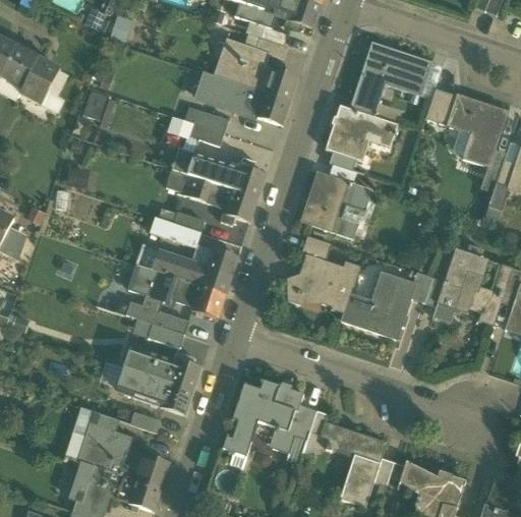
[(233,0),(239,2),(235,16),(269,27),(273,14),(287,19),(284,25),(297,31),(299,23),(313,29),(322,4),(309,0),(233,0)]
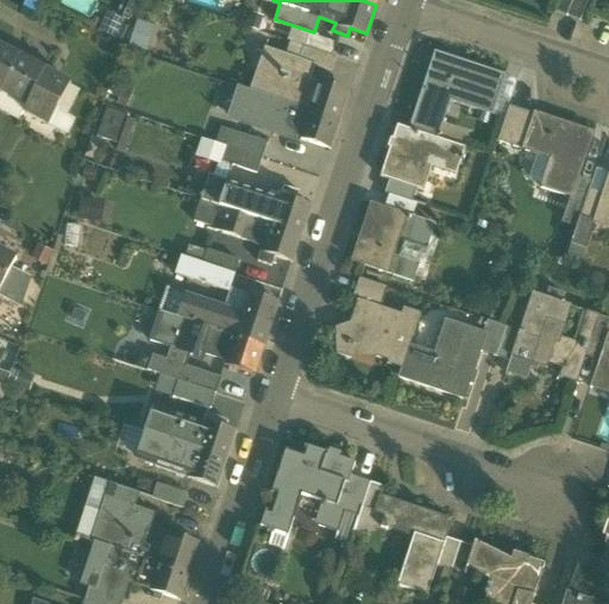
[(556,0),(553,7),(566,12),(571,0),(556,0)]
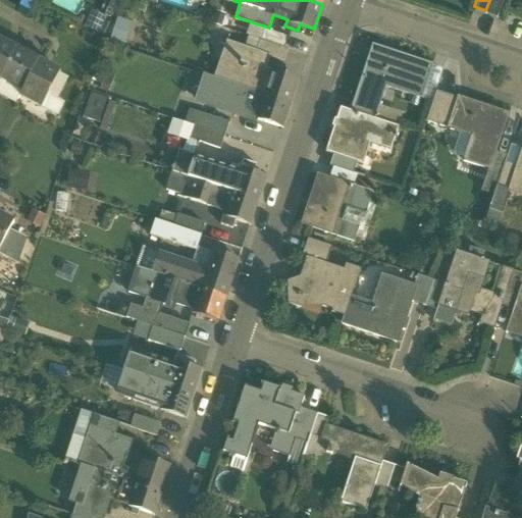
[(489,0),(485,10),(497,14),(502,0),(489,0)]
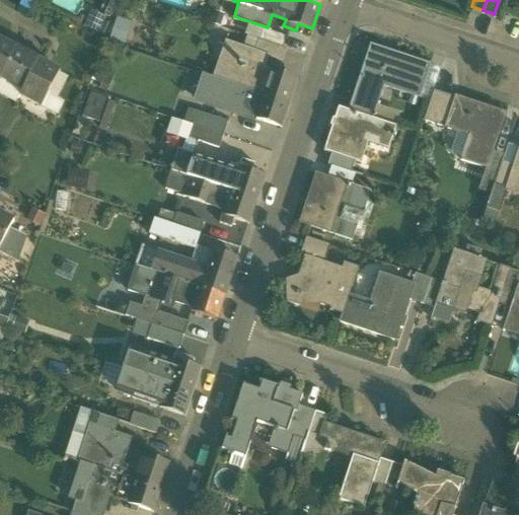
[(0,37),(0,75),(16,46),(0,37)]
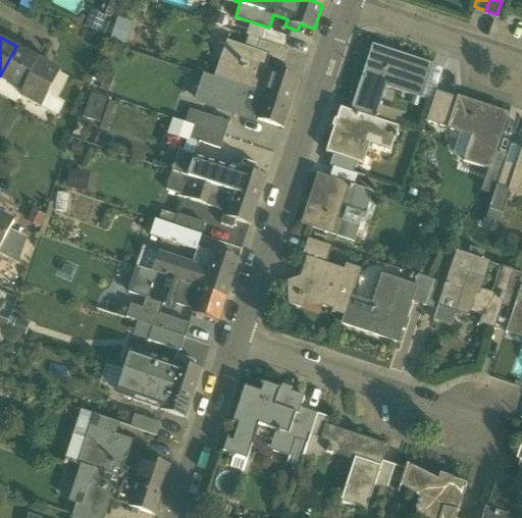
[(275,42),(260,37),(257,48),(270,53),(269,54),(284,59),(289,47),(275,42)]
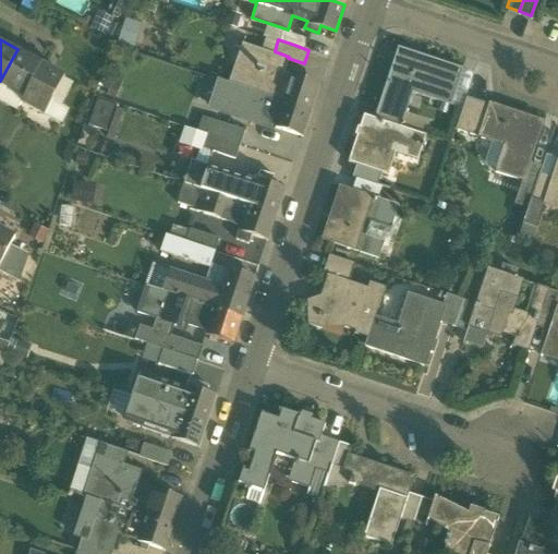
[(275,51),(242,41),(229,81),(282,98),(291,73),(283,71),(288,58),(289,57),(275,51)]
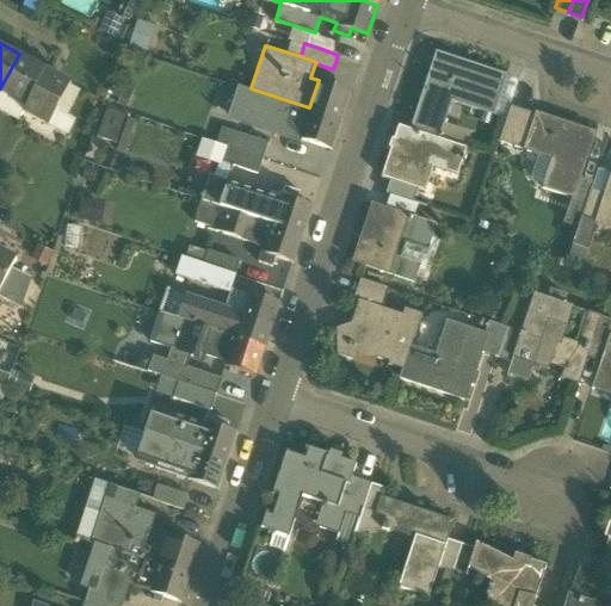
[(506,73),(437,49),(415,111),(444,121),(451,98),(493,111),(506,73)]
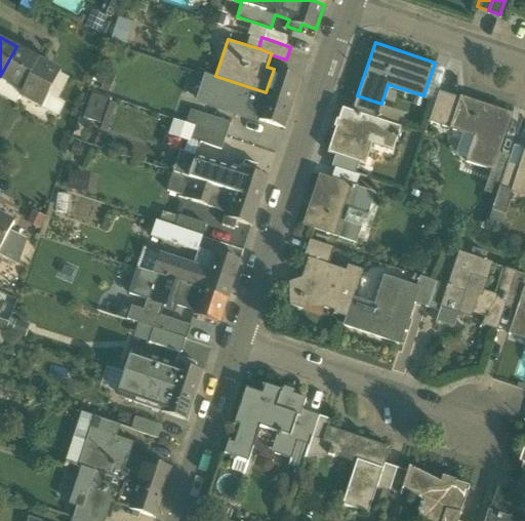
[(38,57),(16,46),(0,76),(23,88),(38,57)]
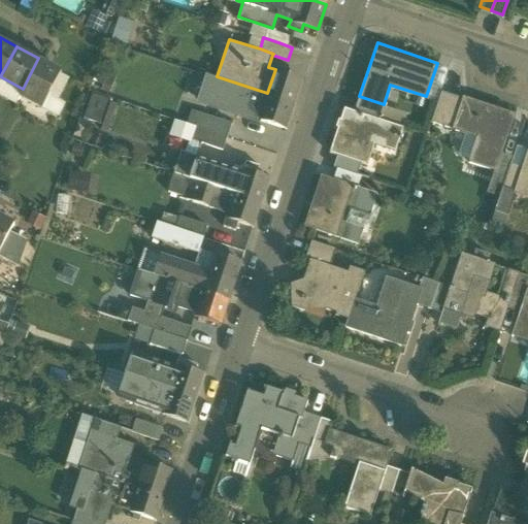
[(23,89),(20,94),(41,106),(61,69),(38,58),(23,89)]
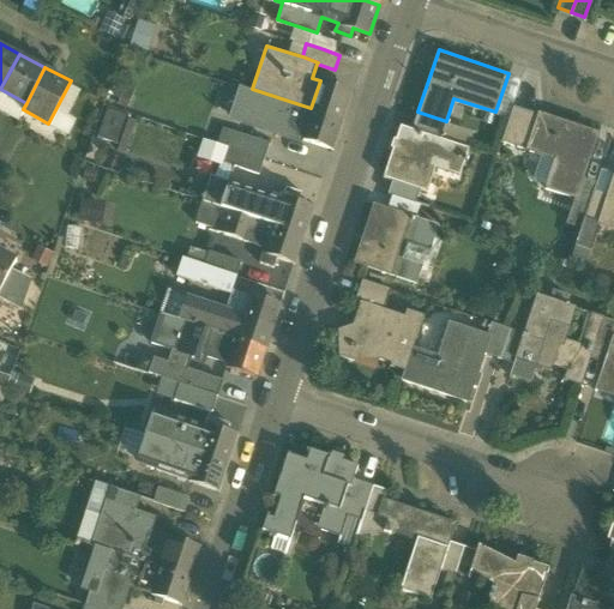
[(350,91),(320,80),(311,108),(341,119),(350,91)]
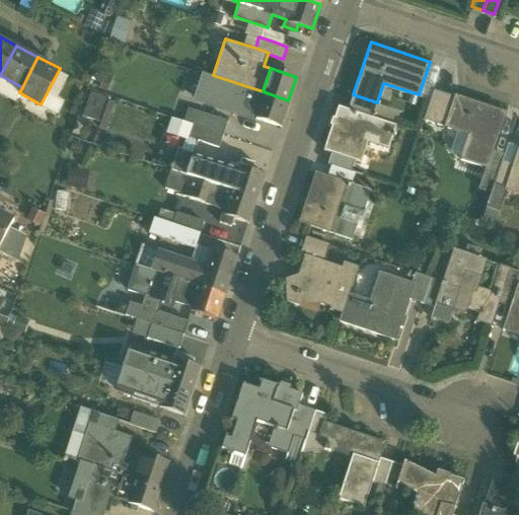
[(213,75),(205,72),(197,96),(254,116),(263,91),(213,75)]
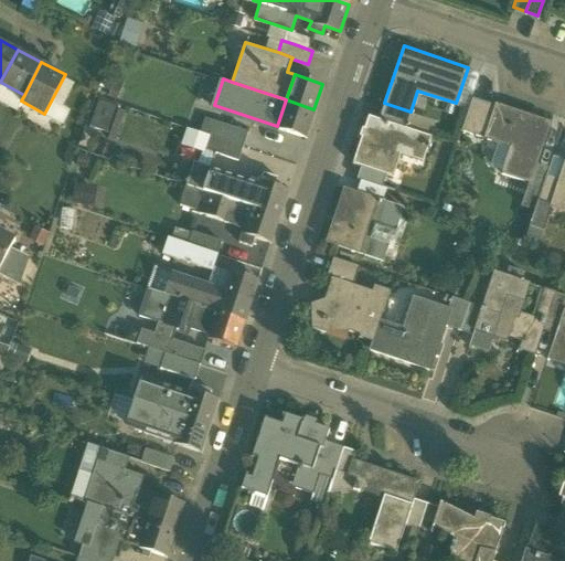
[(116,133),(125,105),(97,96),(88,124),(116,133)]
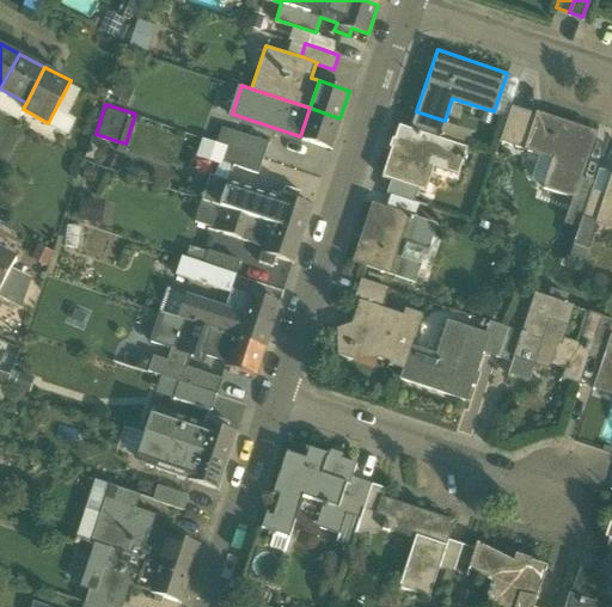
[(534,111),(510,104),(500,138),(522,146),(534,111)]
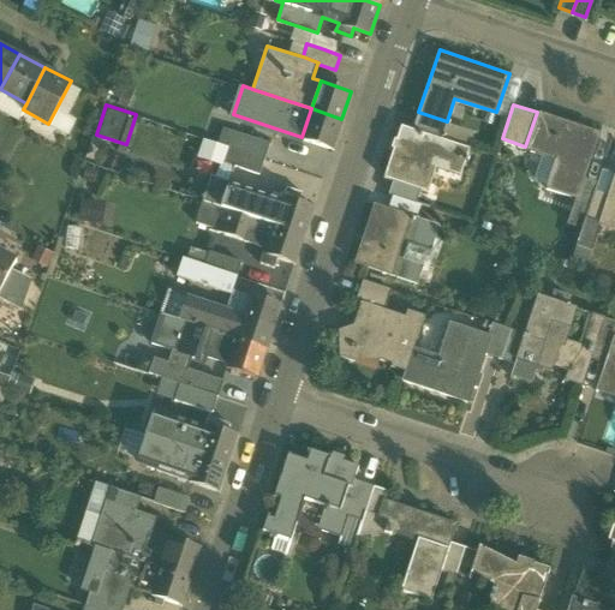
[(341,119),(311,108),(302,137),(306,139),(304,144),(314,148),(316,142),(332,148),(341,119)]
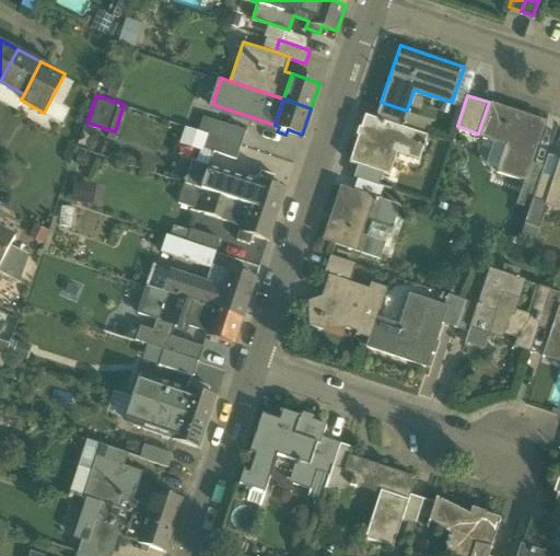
[(547,119),(490,100),(489,102),(478,134),(513,146),(504,173),(524,180),(526,181),(533,161),(547,119)]
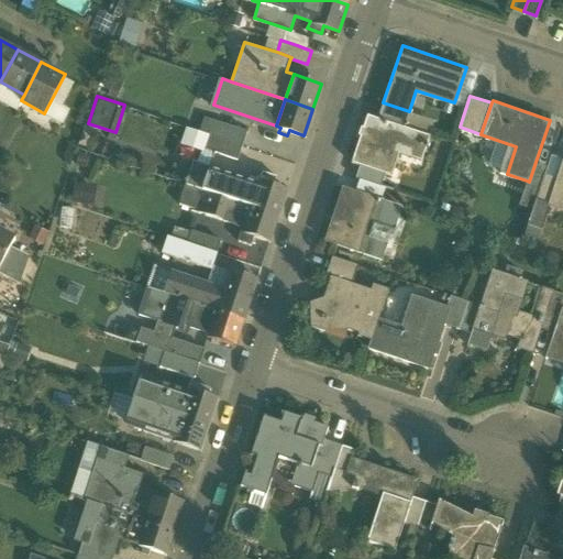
[(409,111),(383,102),(378,117),(404,125),(409,111)]
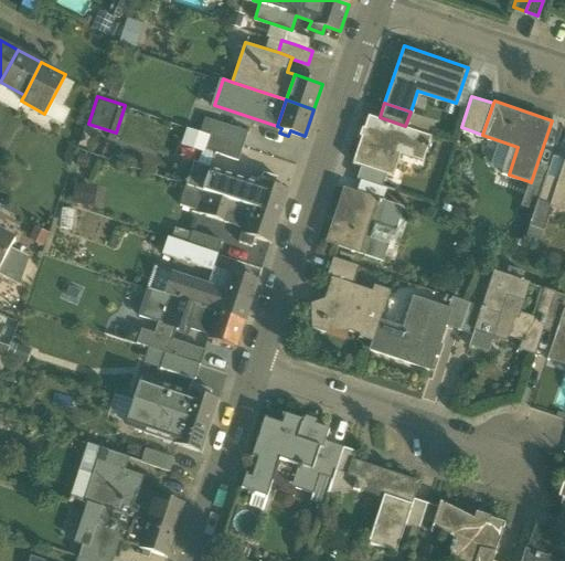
[(380,117),(369,114),(352,161),(361,165),(392,175),(402,147),(424,154),(430,135),(405,126),(380,117)]
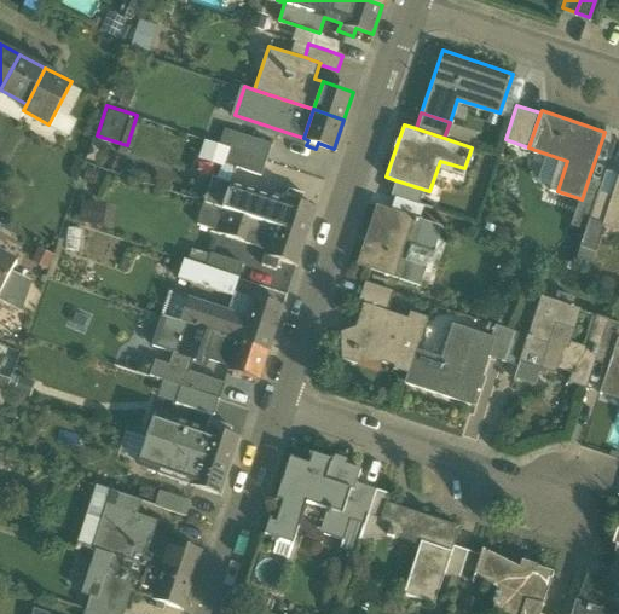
[(270,140),(224,126),(219,142),(226,145),(227,144),(264,157),(270,140)]
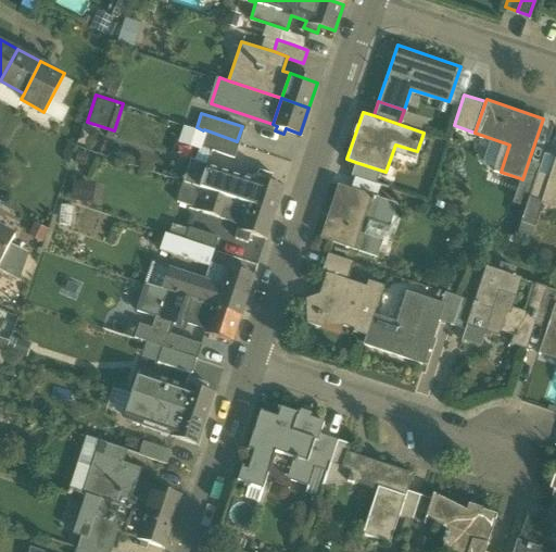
[(237,141),(204,129),(203,130),(200,142),(232,154),(237,141)]
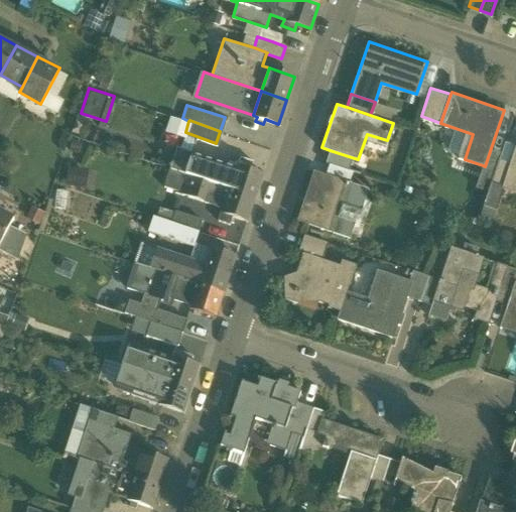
[(515,144),(510,161),(503,185),(515,189),(515,144)]
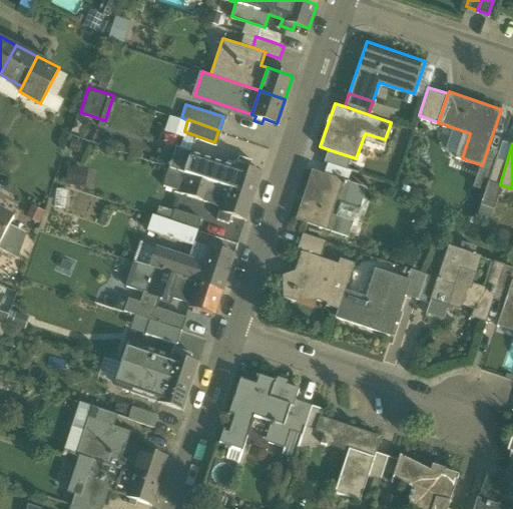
[(480,164),(474,184),(485,188),(495,157),(497,151),(488,147),(482,165),(480,164)]
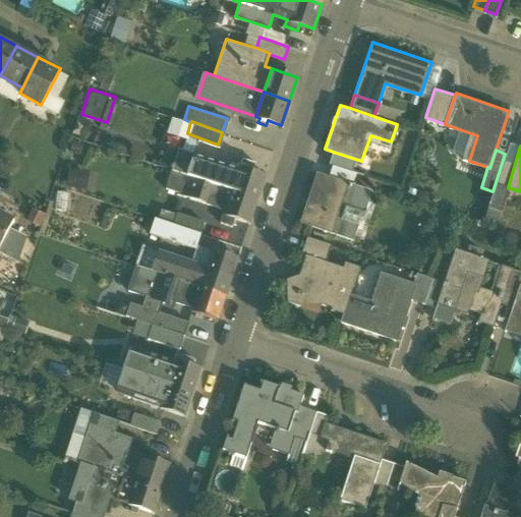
[(238,166),(193,151),(186,173),(213,182),(231,188),(238,166)]
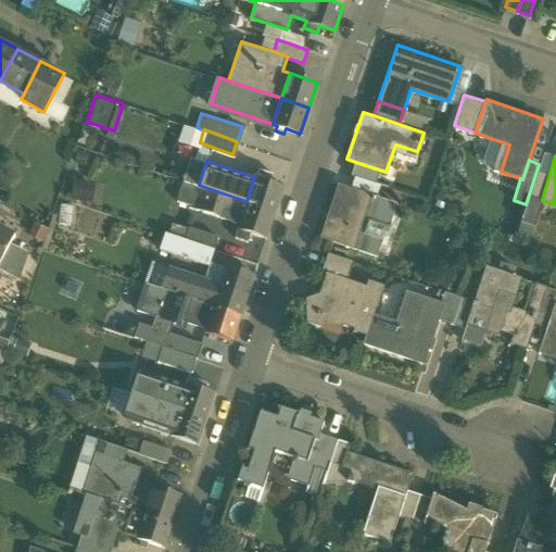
[(380,170),(355,162),(352,174),(354,175),(376,182),(380,170)]
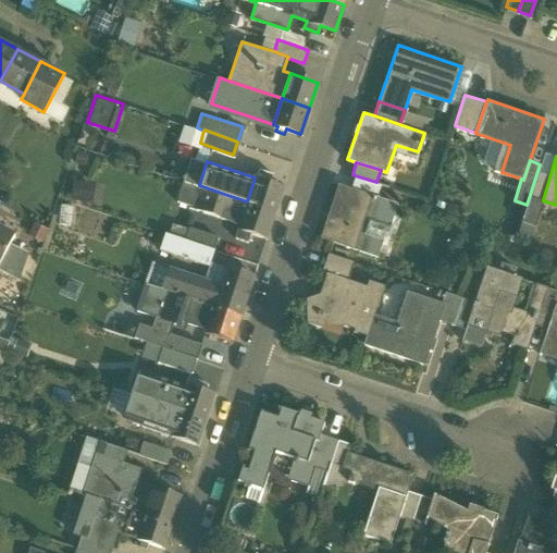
[(272,172),(258,167),(255,177),(247,201),(248,201),(275,211),(284,185),(269,181),(272,172)]
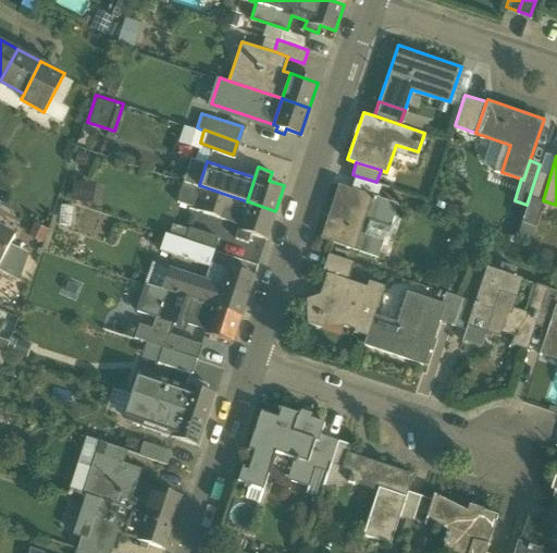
[(551,174),(537,171),(530,196),(543,200),(551,174)]
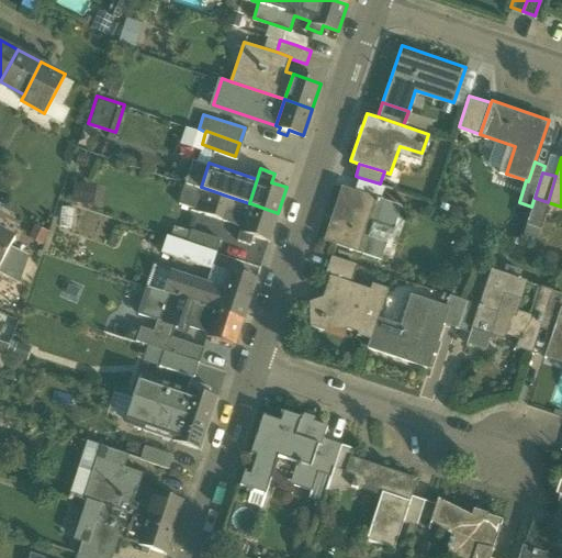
[(380,183),(358,177),(355,189),(380,198),(384,185),(380,183)]
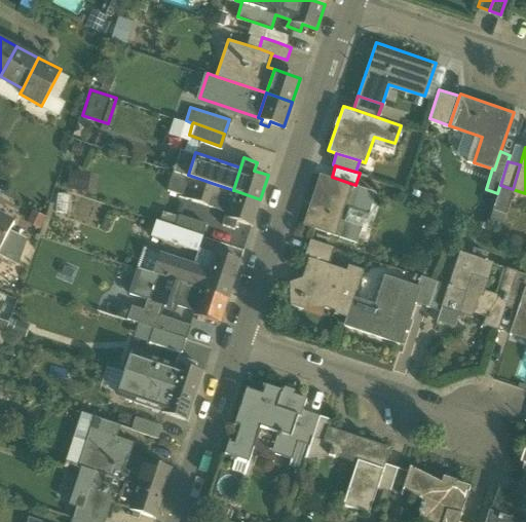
[(70,166),(67,183),(85,187),(88,170),(70,166)]
